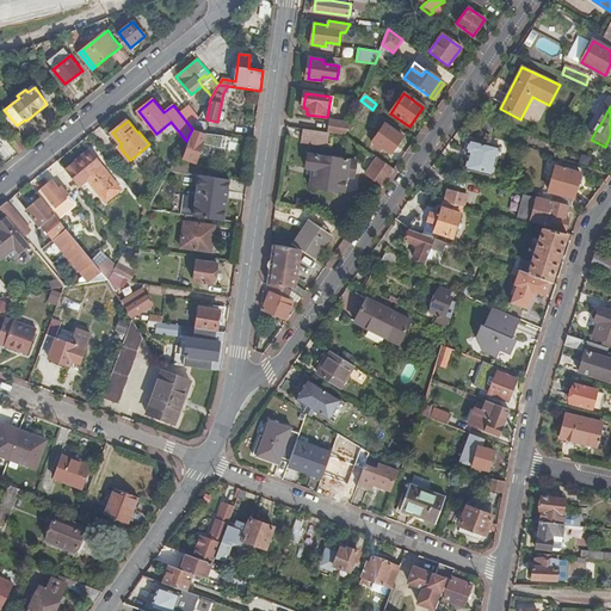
[(332,121),(329,134),(346,136),(351,123),(332,121)]
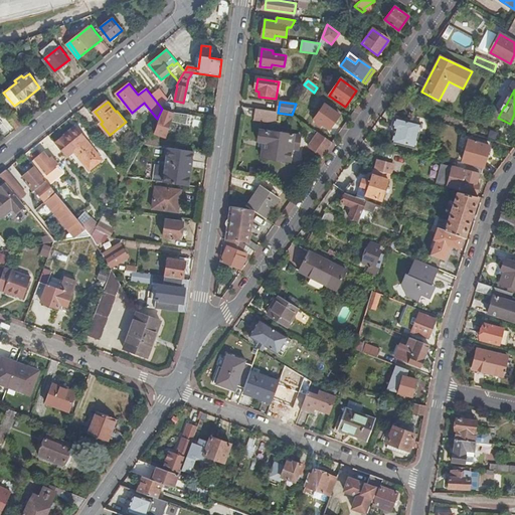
[(320,127),(322,125),(329,130),(339,116),(324,106),(314,119),(317,122),(315,124),(320,127)]
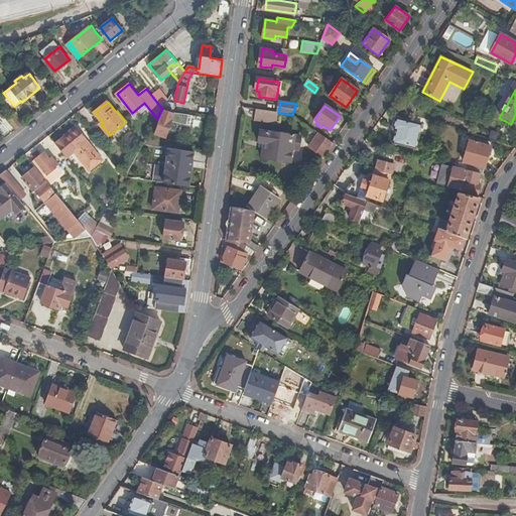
[(278,113),(255,109),(254,121),(276,124),(278,113)]
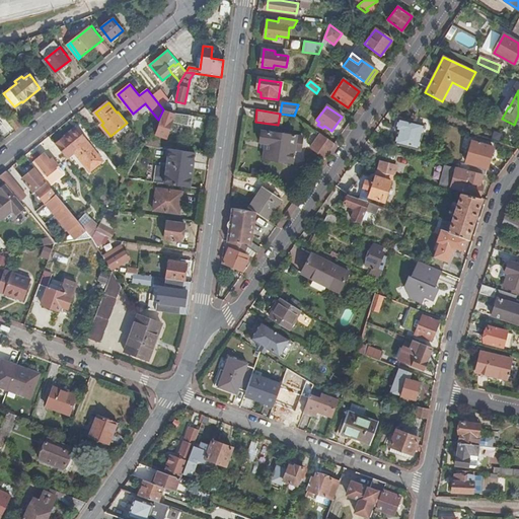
[(173,118),(174,113),(164,112),(159,136),(169,137),(173,118)]
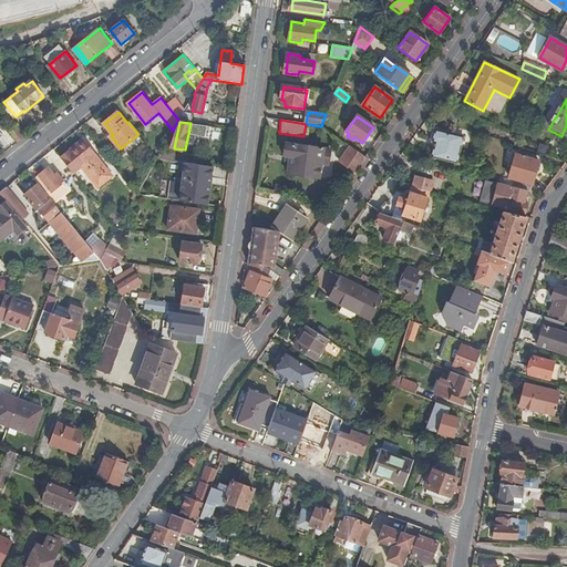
[(16,125),(8,131),(18,143),(24,136),(16,125)]
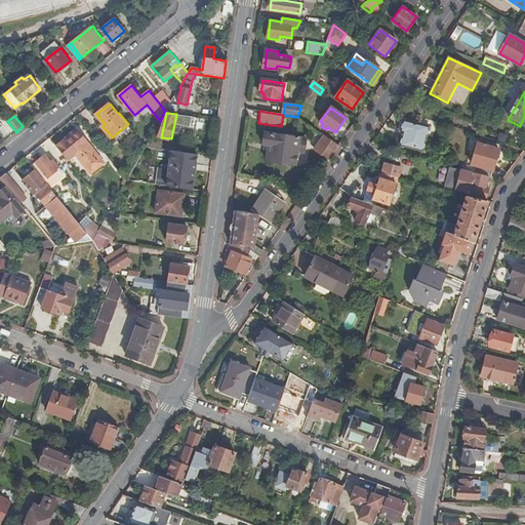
[(402,132),(399,146),(421,152),(429,127),(403,120),(400,131),(402,132)]
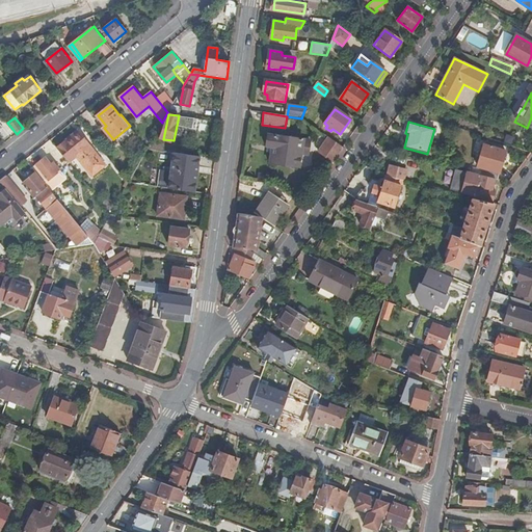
[(56,148),(68,161),(75,155),(91,175),(104,164),(77,131),(56,148)]
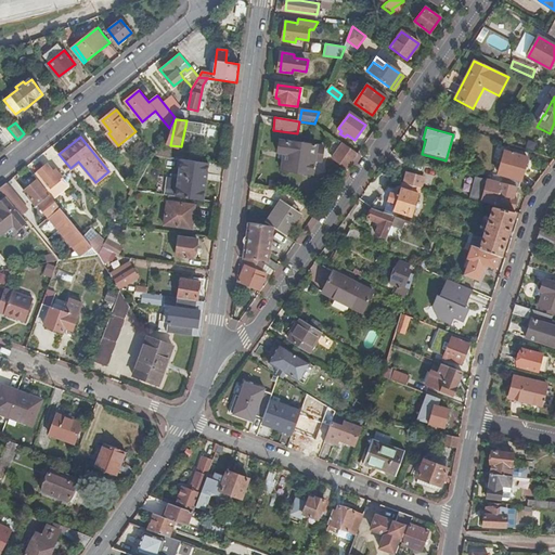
[(285,154),(283,169),(313,175),(318,145),(281,140),(279,153),(285,154)]
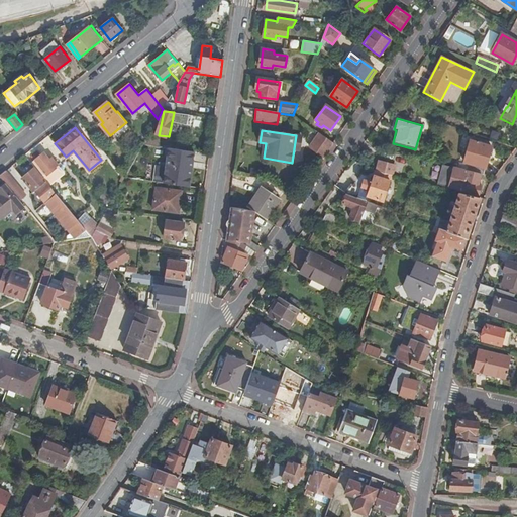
[(333,144),(318,133),(308,147),(323,159),(333,144)]
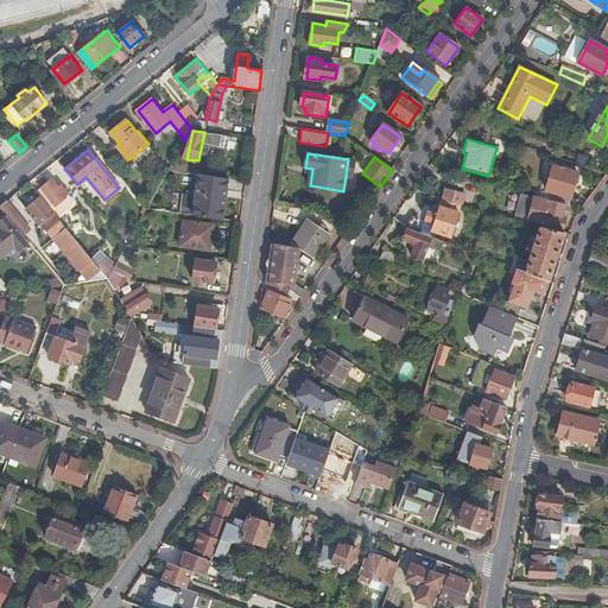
[(565,204),(569,206),(577,173),(559,169),(550,200),(565,204)]
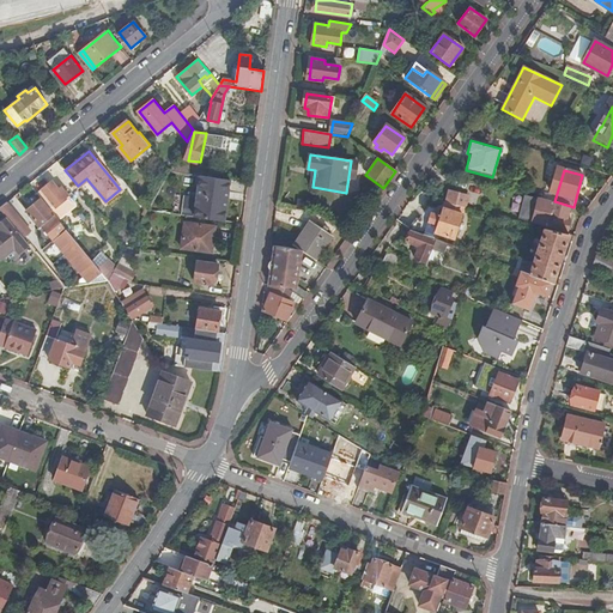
[(170,176),(167,202),(178,205),(182,178),(170,176)]
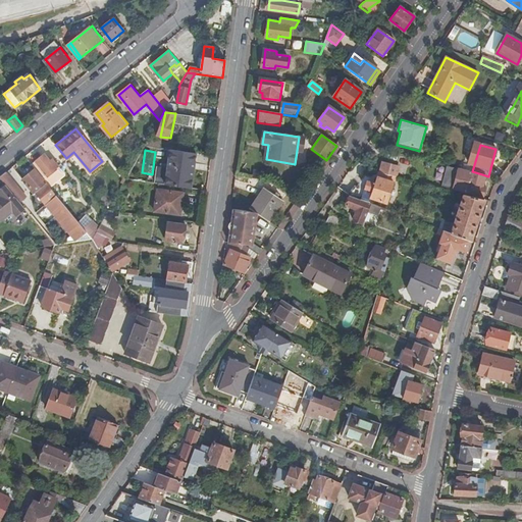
[(38,168),(45,177),(58,167),(57,166),(59,164),(54,157),(51,159),(47,154),(39,160),(42,165),(38,168)]
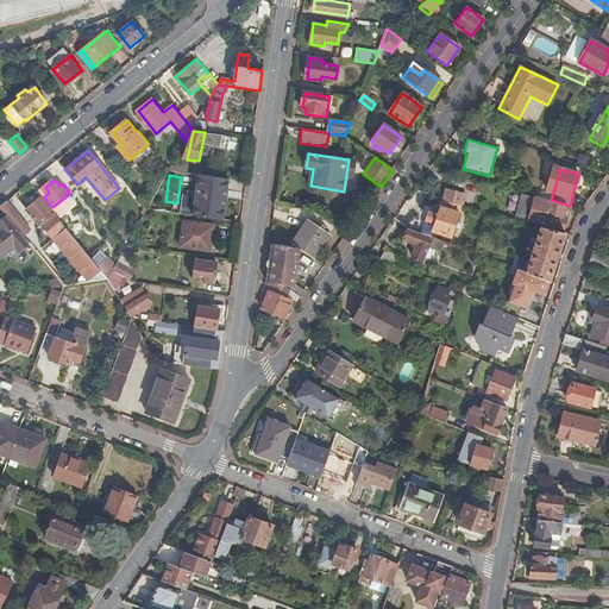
[(443,201),(463,207),(466,195),(445,190),(443,201)]
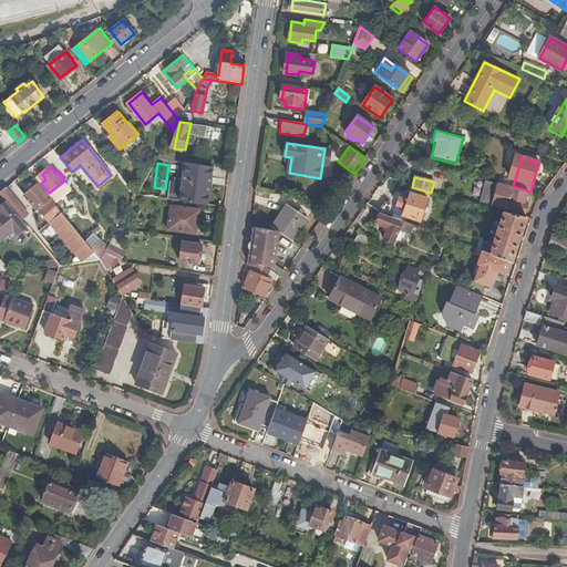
[(100,258),(53,198),(49,193),(41,183),(40,182),(24,195),(38,210),(39,209),(83,261),(100,259),(100,258)]
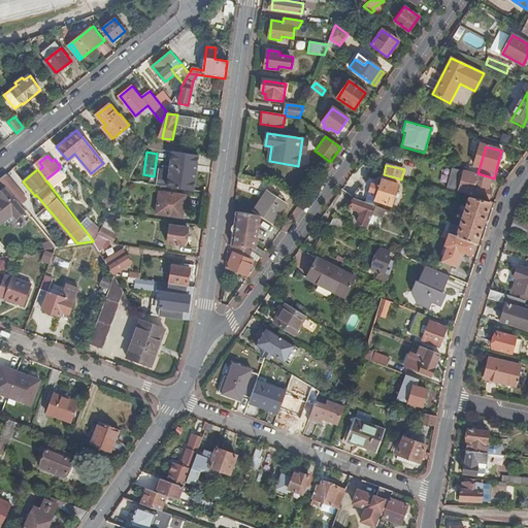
[(59,169),(45,179),(50,185),(62,173),(59,169)]
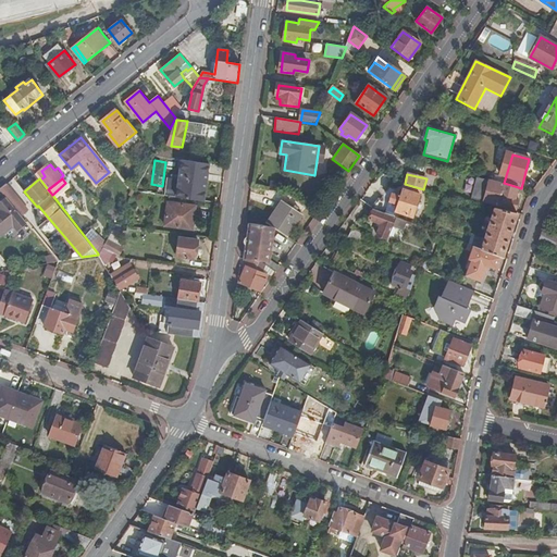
[(515,200),(518,187),(504,183),(490,180),(484,201),(515,209),(517,200),(515,200)]
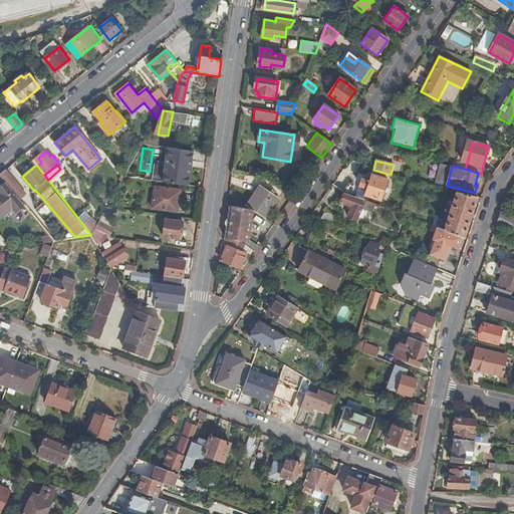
[(391,175),(373,170),(363,168),(351,184),(350,183),(342,192),(344,193),(354,197),(359,185),(366,188),(363,194),(380,200),(391,175)]
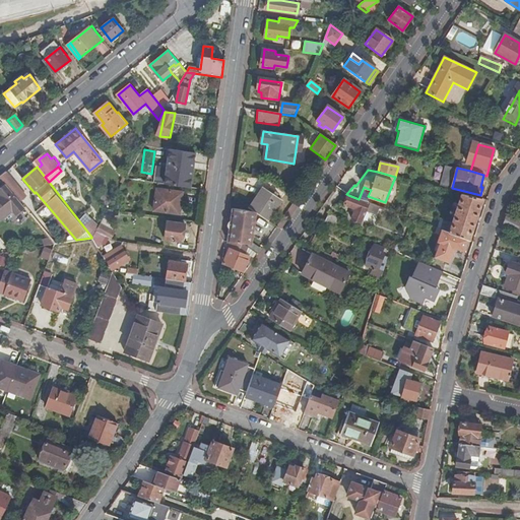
[(0,178),(6,185),(24,207),(50,238),(55,244),(70,241),(42,207),(38,210),(6,172),(0,176),(0,178)]
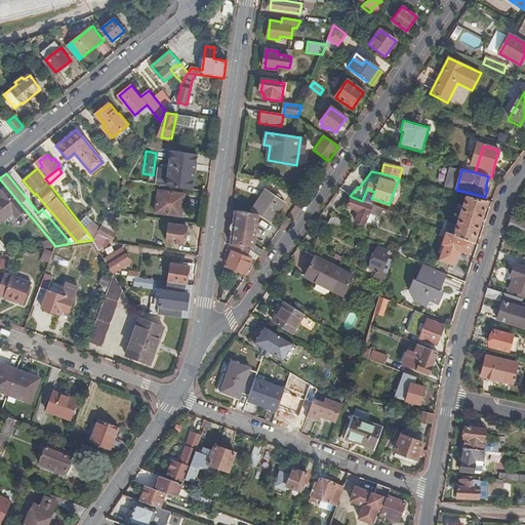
[(0,198),(0,217),(2,220),(12,212),(15,216),(25,209),(6,187),(0,192),(0,197),(1,198),(0,198)]
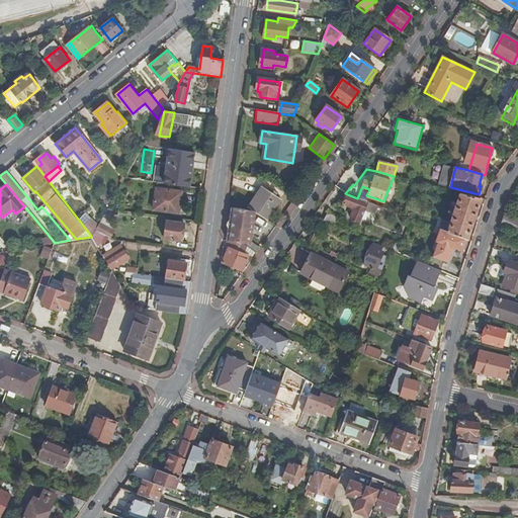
[(362,186),(357,198),(364,201),(366,195),(369,189),(362,186)]
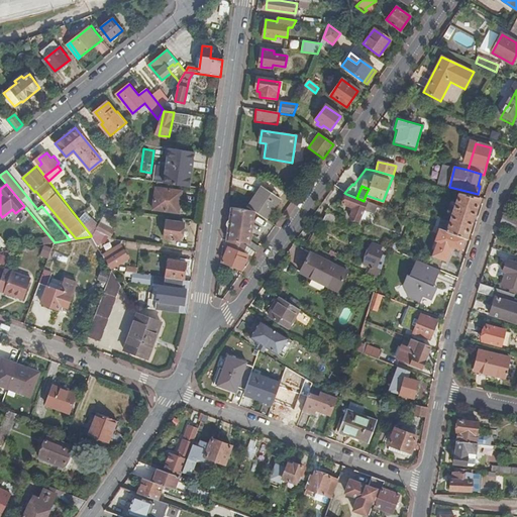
[(174,202),(179,203),(181,191),(156,187),(151,208),(173,211),(174,202)]
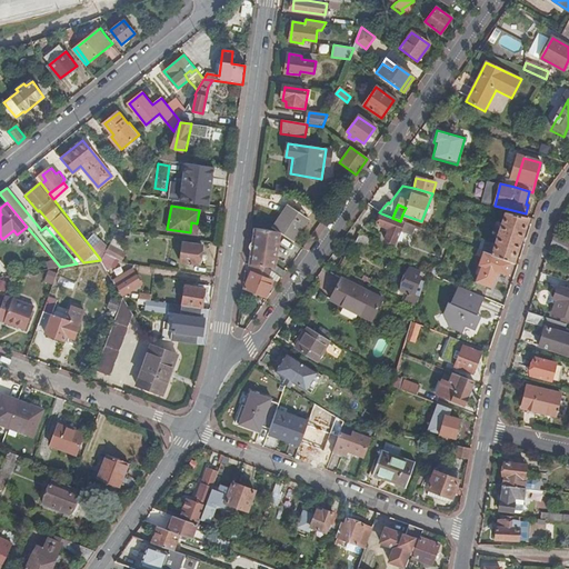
[(275,229),(279,232),(293,243),(309,222),(289,208),(275,229)]
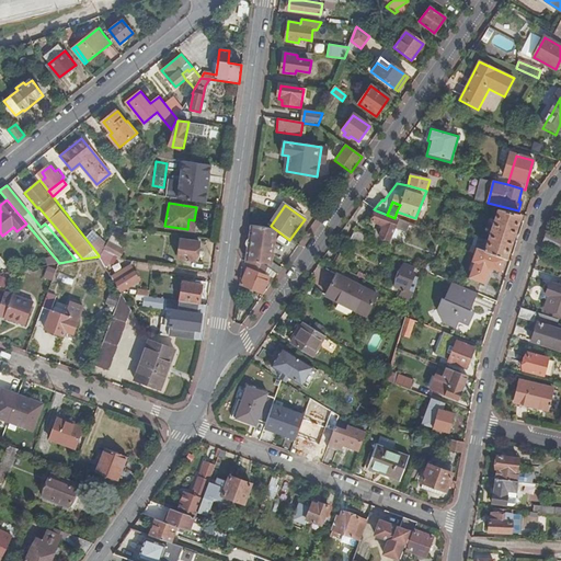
[(505,259),(521,215),(499,209),(493,226),(491,226),(490,230),(492,231),(485,251),(505,259)]
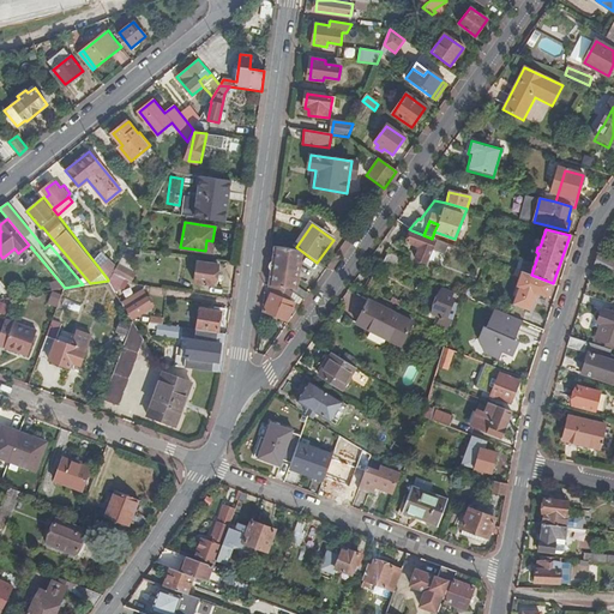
[(441,241),(432,239),(423,235),(411,230),(408,242),(420,247),(415,260),(427,264),(434,245),(439,247),(441,241)]
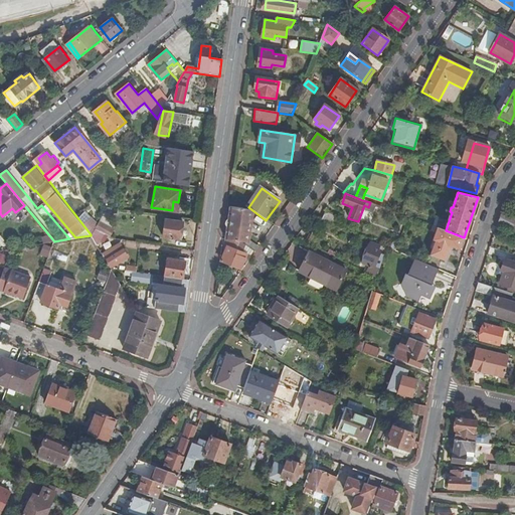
[(231,207),(226,239),(232,239),(239,241),(240,241),(248,242),(248,240),(252,210),(231,207)]
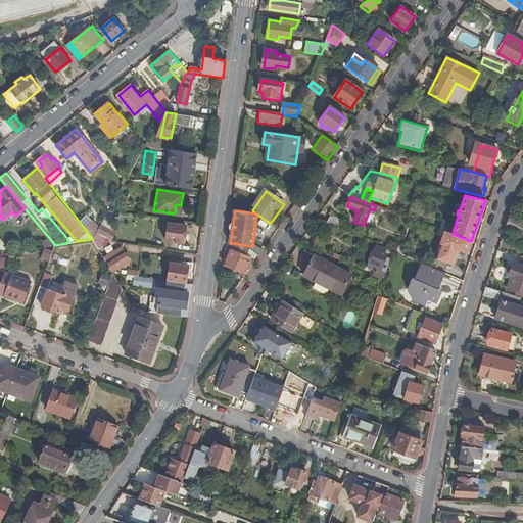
[(327,224),(339,229),(342,221),(330,216),(327,224)]
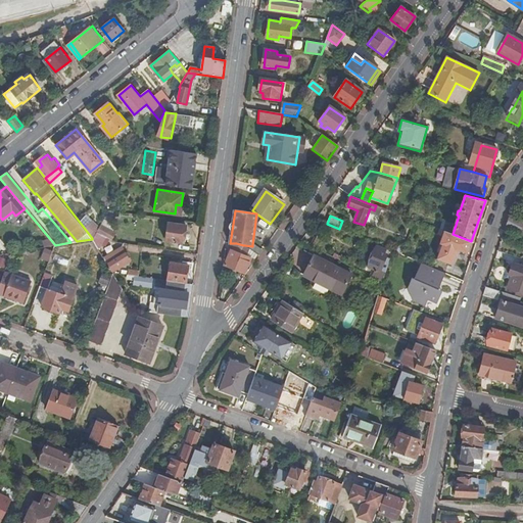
[(522,223),(510,216),(506,228),(521,235),(522,229),(522,223)]
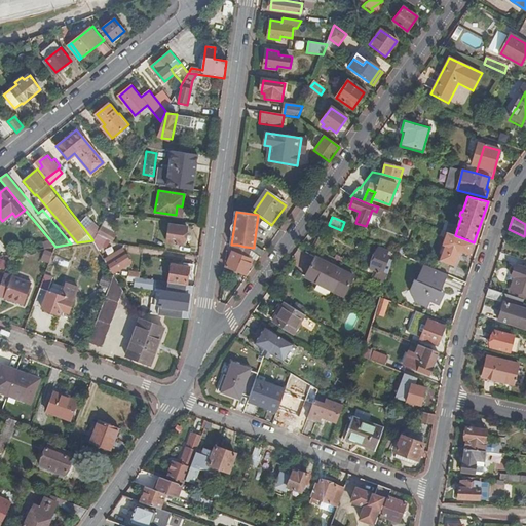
[(97,232),(106,237),(112,241),(116,234),(101,225),(97,232)]
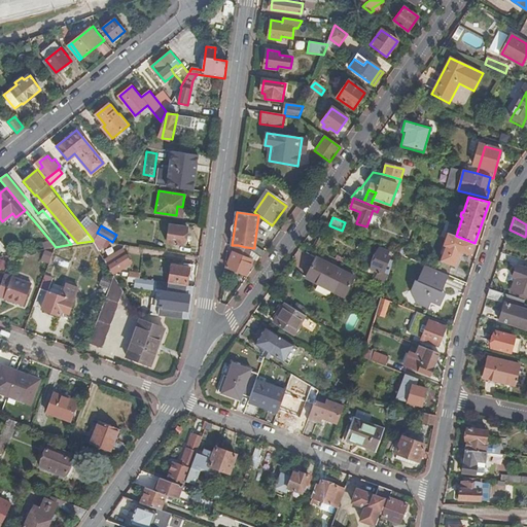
[(169,225),(166,242),(184,245),(187,227),(169,225)]
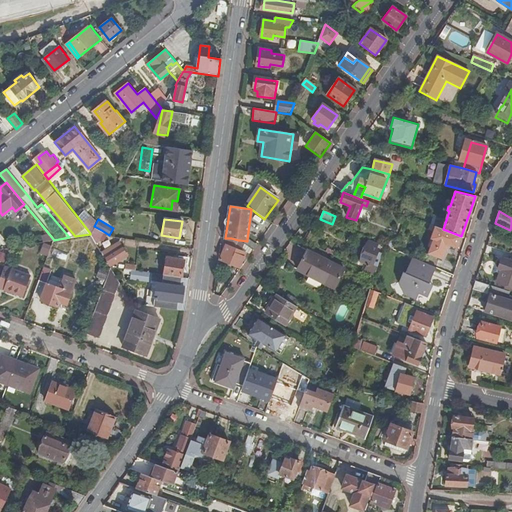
[(90,233),(90,234),(96,243),(103,231),(94,226),(90,233)]
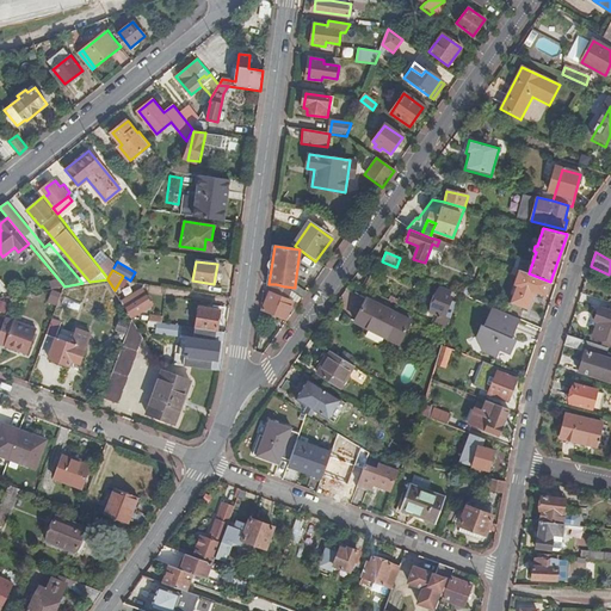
[(529,273),(519,270),(513,285),(517,287),(510,303),(528,310),(535,292),(545,297),(550,282),(529,273)]
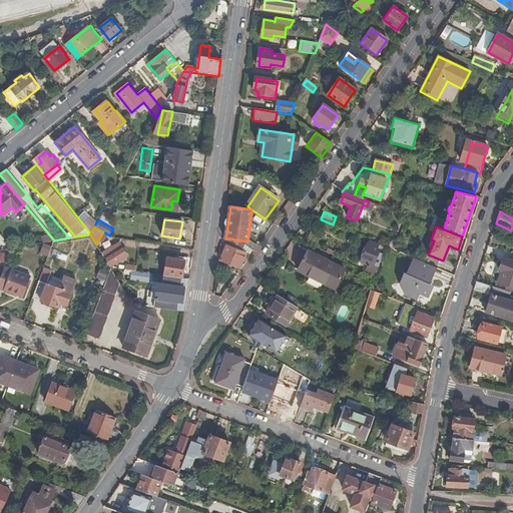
[(312,231),(307,241),(321,248),(326,239),(312,231)]
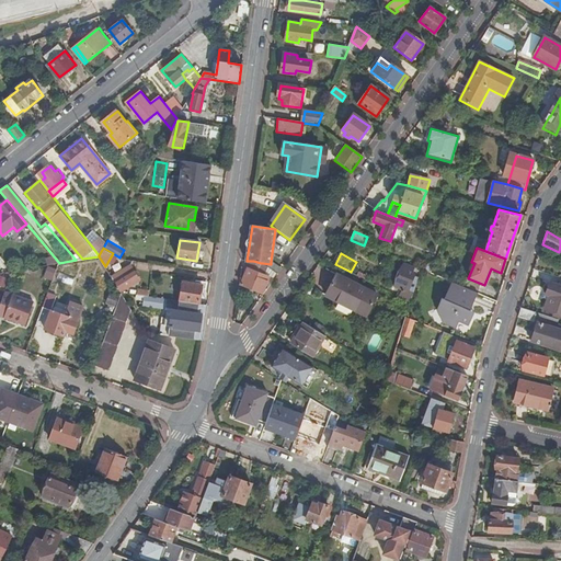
[(45,258),(46,265),(59,263),(54,256),(45,258)]
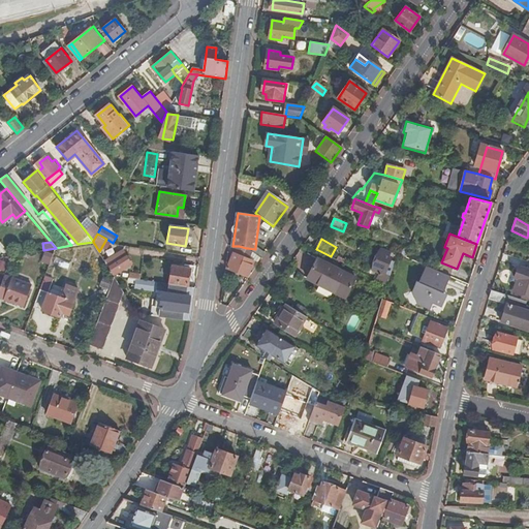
[(253,270),(259,258),(247,248),(246,248),(239,246),(228,269),(247,278),(251,269),(253,270)]
